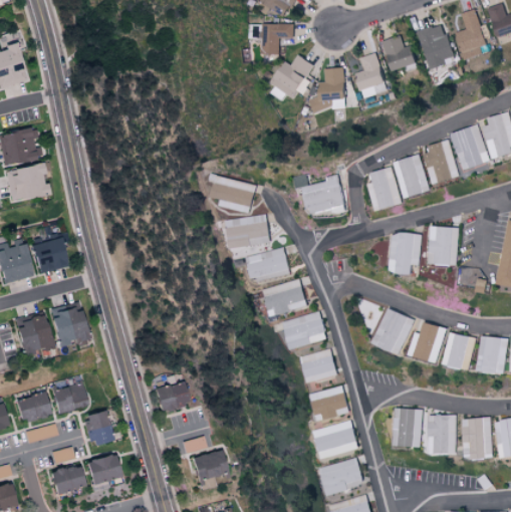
[(295,0),(254,0),(261,4),(257,10),(267,17),(273,8),(283,14),(288,5),(291,7),(295,0)]
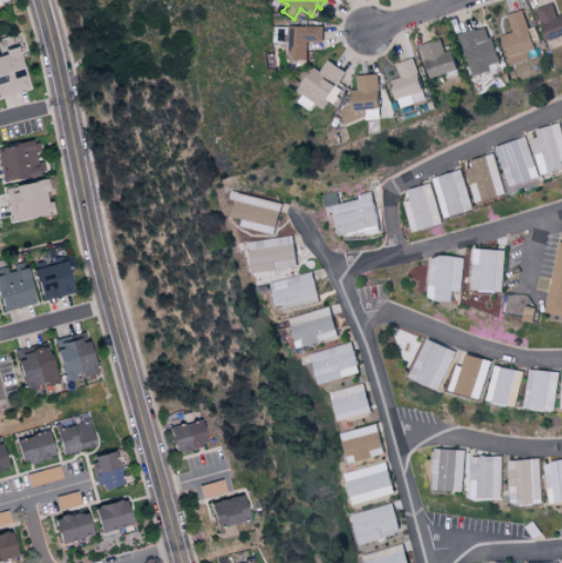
[(536,9),(545,41),(561,34),(561,14),(555,17),(551,3),(536,9)]
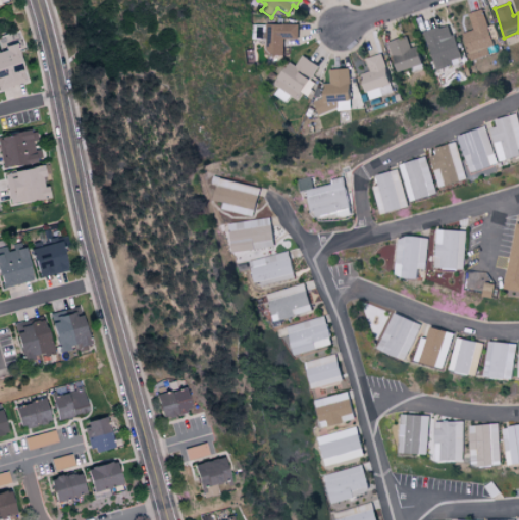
[(467,13),(472,30),(462,33),(470,60),(488,55),(486,48),(494,46),(481,9),(467,13)]
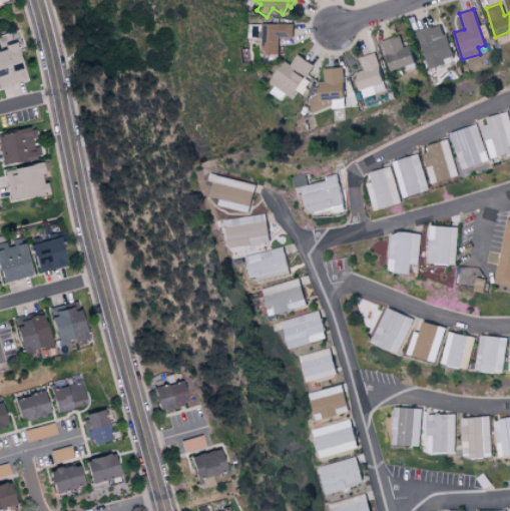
[(427,69),(452,61),(441,23),(416,30),(427,69)]
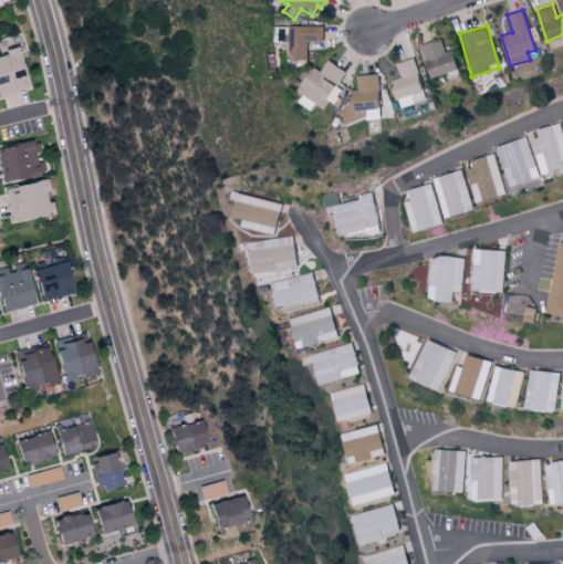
[(322,27),(287,27),(285,60),(306,60),(306,42),(322,42),(322,27)]
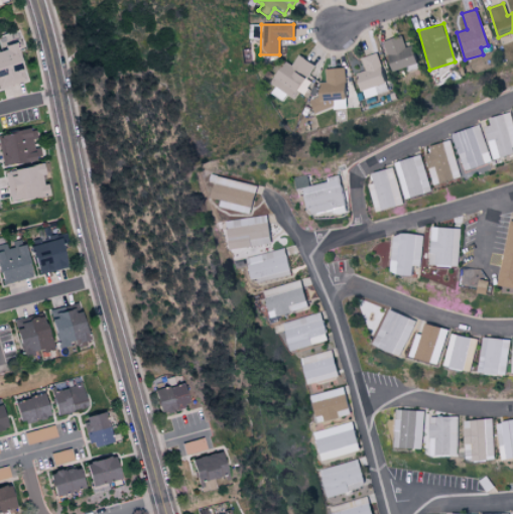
[(382,41),(393,72),(417,62),(411,45),(405,48),(400,35),(382,41)]
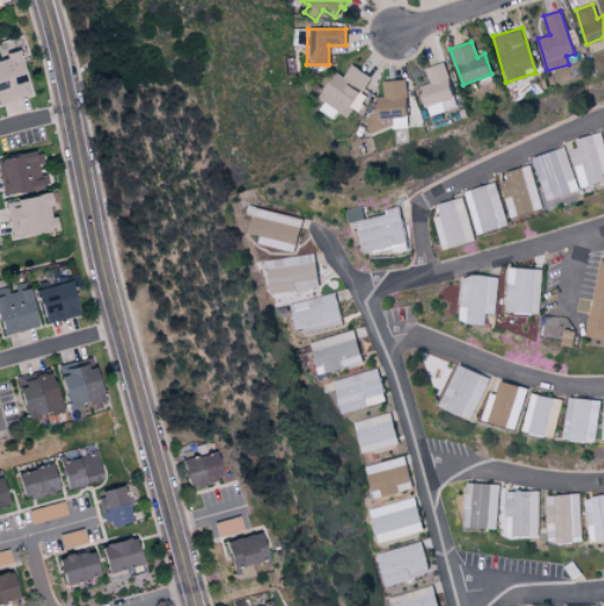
[(0,103),(27,96),(13,52),(1,56),(1,57),(0,57),(0,103)]
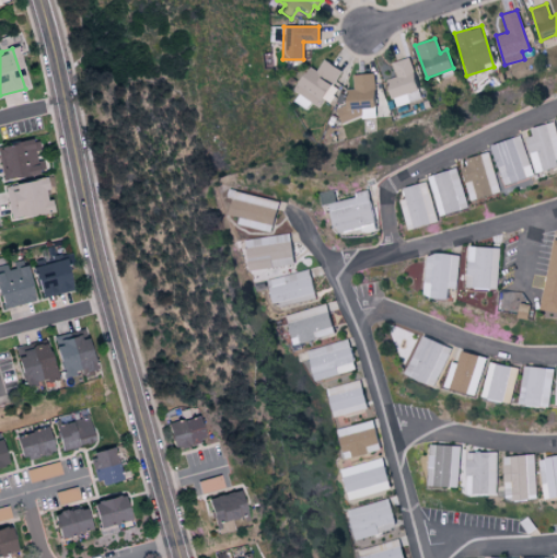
[(394,107),(420,100),(408,58),(392,62),(396,77),(386,80),(394,107)]
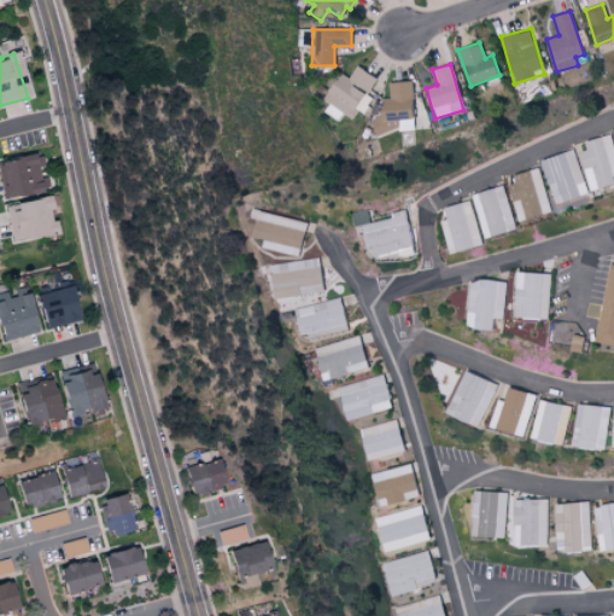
[(355,109),(362,114),(372,99),(366,94),(376,79),(357,65),(348,79),(340,74),(322,100),(349,117),(355,109)]
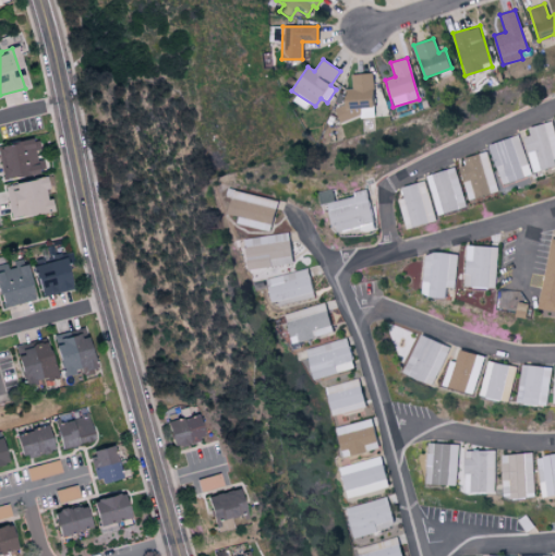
[(350,74),(351,89),(345,89),(346,106),(336,107),(337,120),(374,118),(372,73),(350,74)]
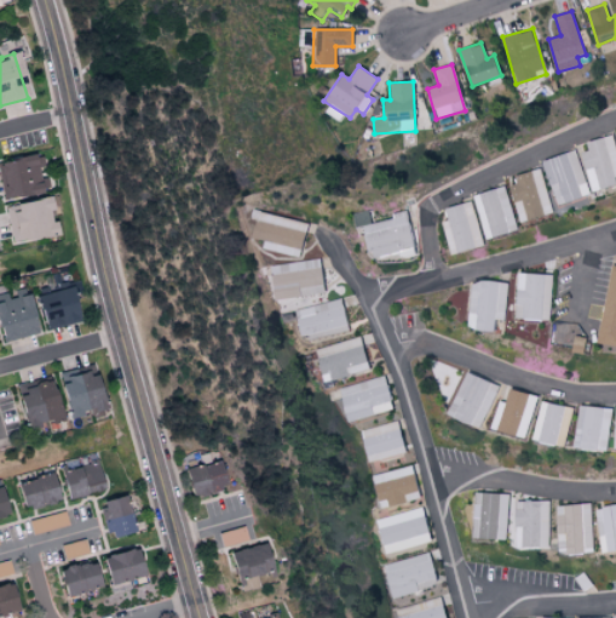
[(615,183),(615,146),(614,136),(582,142),(592,189),(615,183)]
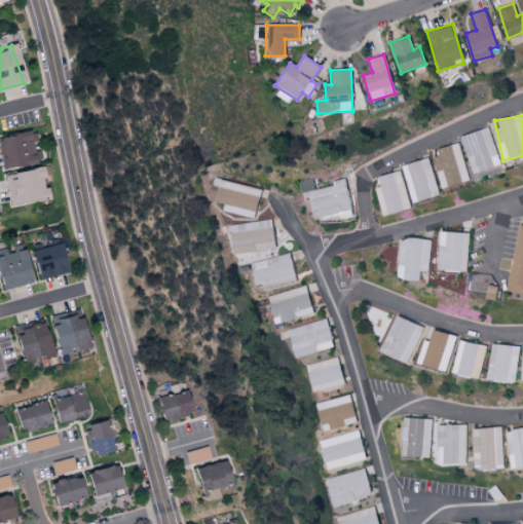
[(461,136),(472,174),(500,166),(490,127),(461,136)]
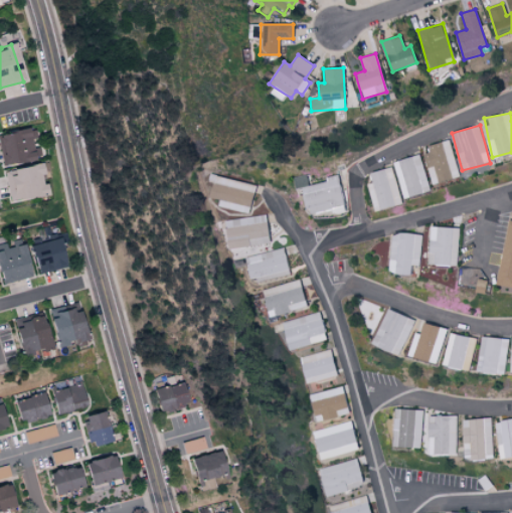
[(0,165),(37,160),(36,149),(32,149),(29,130),(0,134),(0,165)]
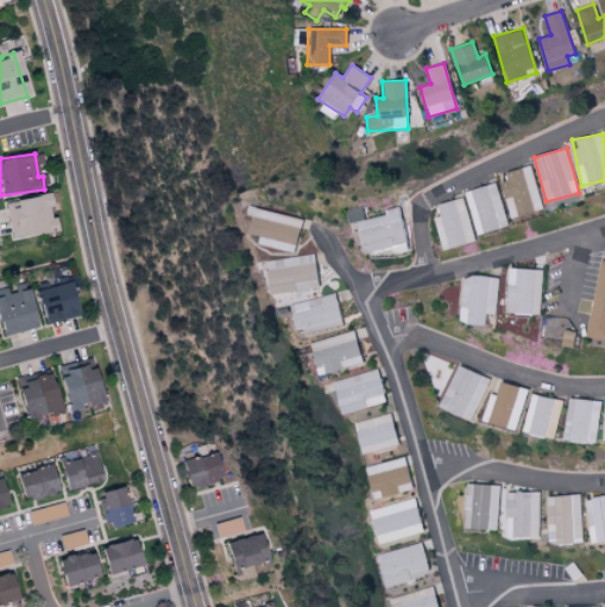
[(498,176),(510,219),(543,210),(530,167),(498,176)]
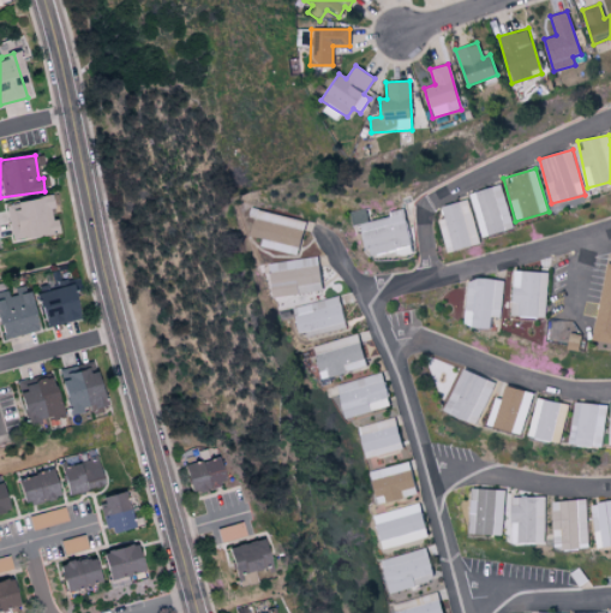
[(481,238),(513,228),(499,184),(468,195),(481,238)]
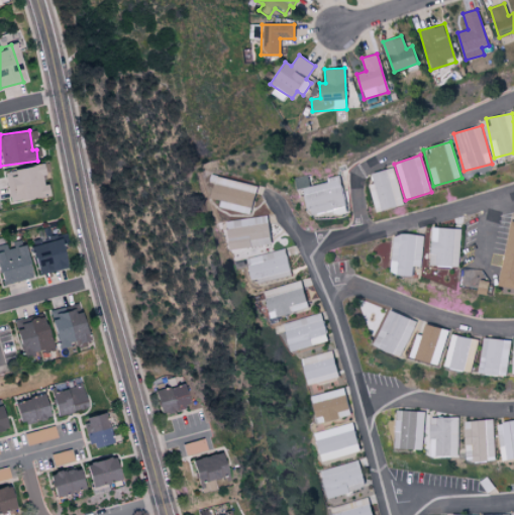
[(5,203),(43,197),(38,166),(1,172),(5,203)]
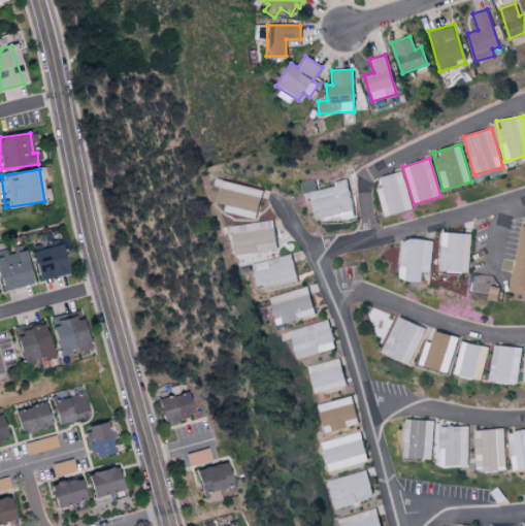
[(384,218),(412,209),(400,171),(378,177),(381,188),(376,189),(384,218)]
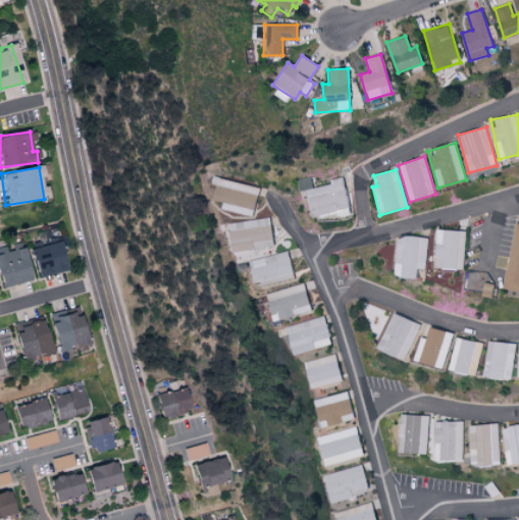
[(213,201),(222,203),(221,210),(252,216),(256,196),(262,197),(263,189),(217,179),(213,201)]
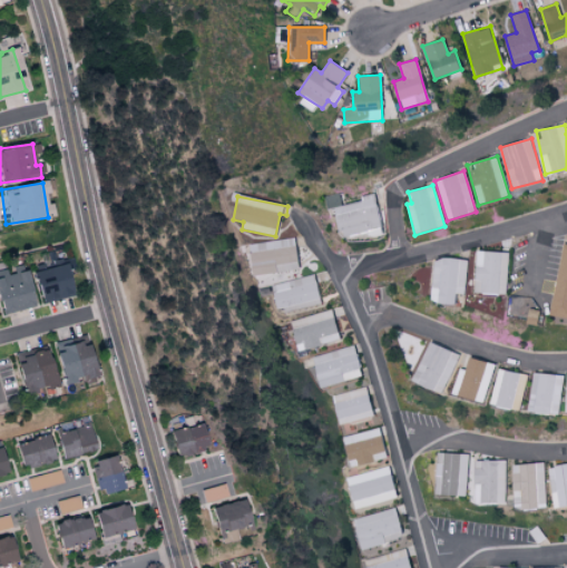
[(248,245),(253,276),(277,273),(276,265),(285,264),(285,271),(299,270),(294,238),(248,245)]
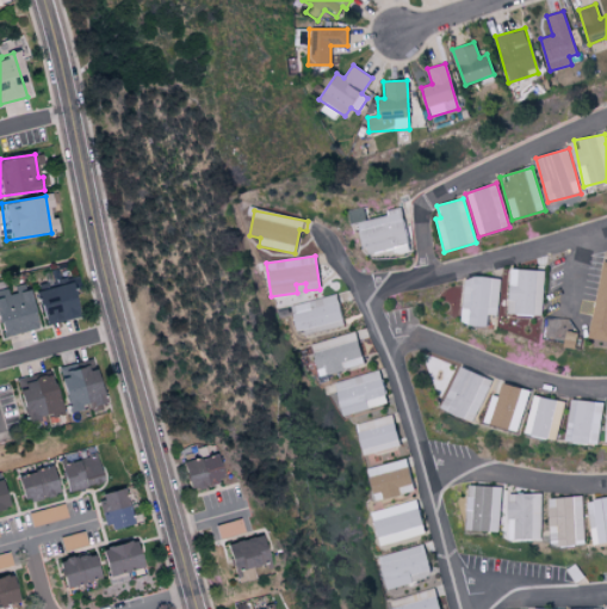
[(589,338),(606,340),(606,262),(604,262),(589,338)]
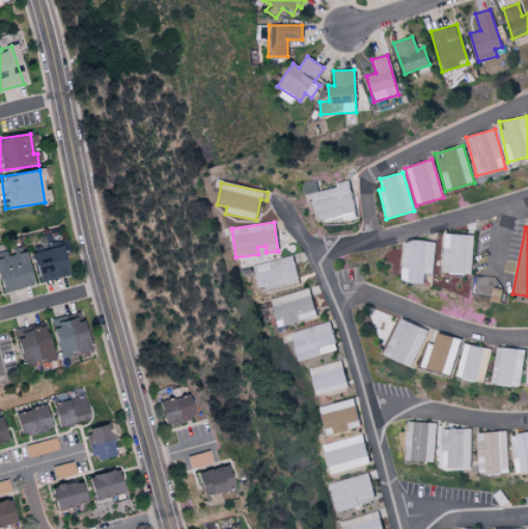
[(471,275),(472,235),(443,234),(442,274),(471,275)]
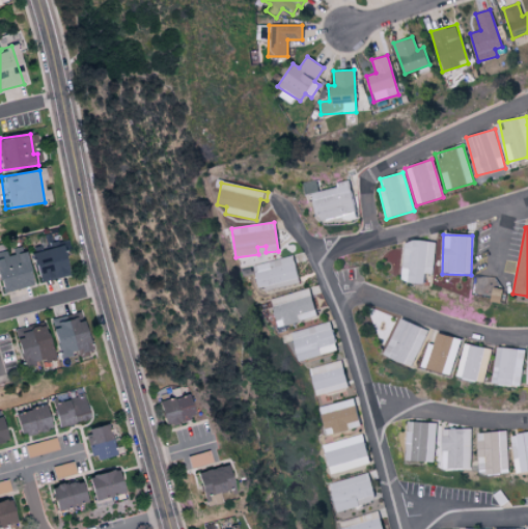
[(433,275),(434,242),(404,241),(401,283),(423,284),(423,274),(433,275)]
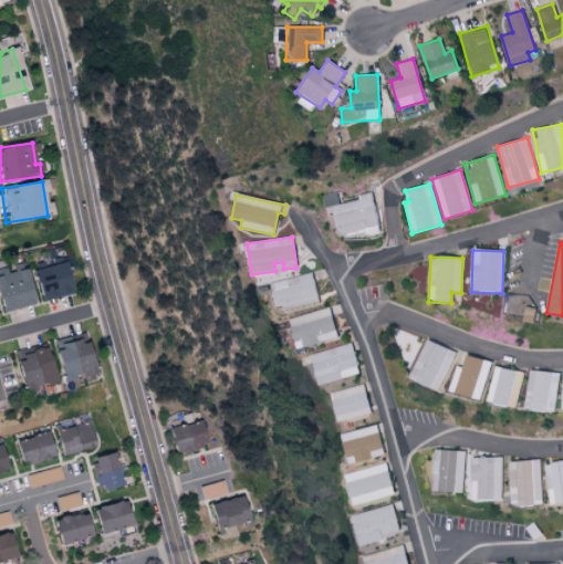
[(38,302),(70,295),(62,261),(30,268),(38,302)]
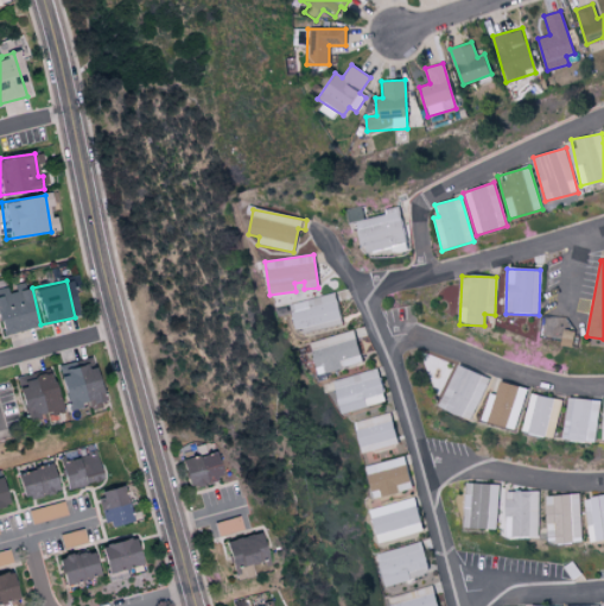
[(0,338),(35,328),(23,284),(6,288),(0,289),(0,338)]
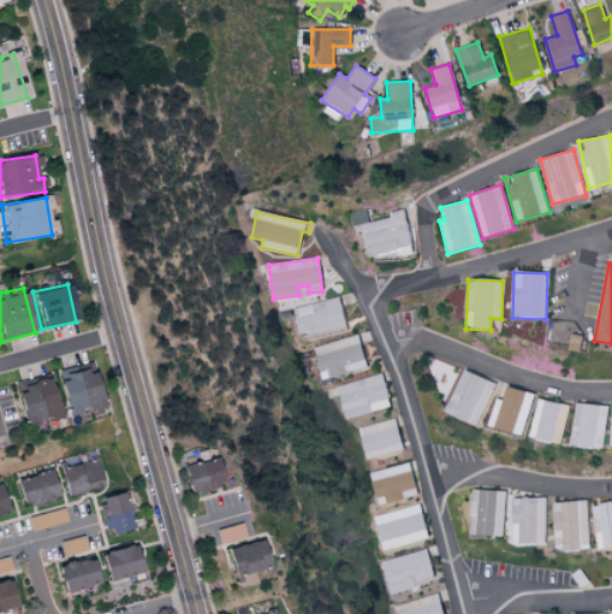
[(346,329),(338,297),(292,308),(299,336),(333,328),(334,331),(346,329)]
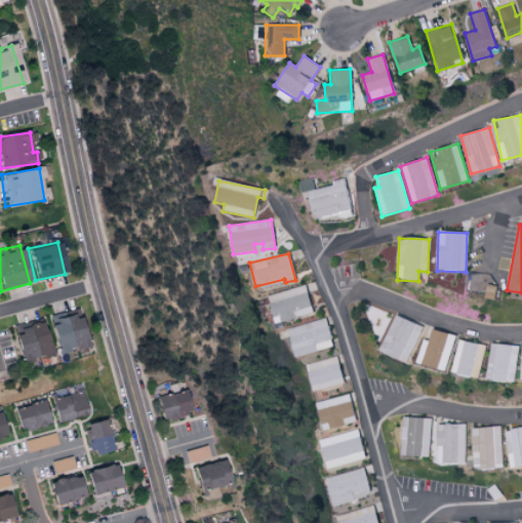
[(497,286),(487,284),(485,297),(494,299),(497,286)]
